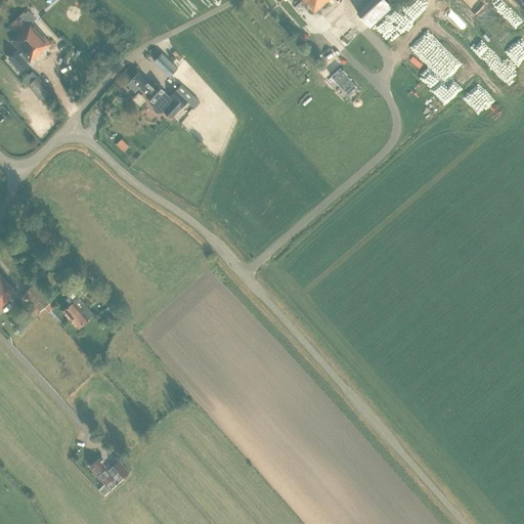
[(328,0),(302,0),(314,12),(328,0)]
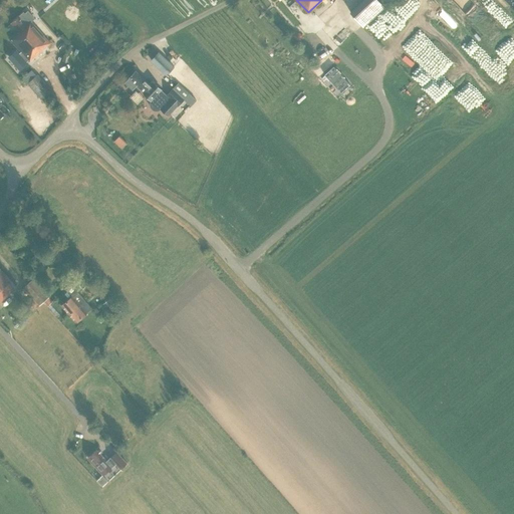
[(383,9),(374,0),(366,0),(350,15),(363,28),(383,9)]
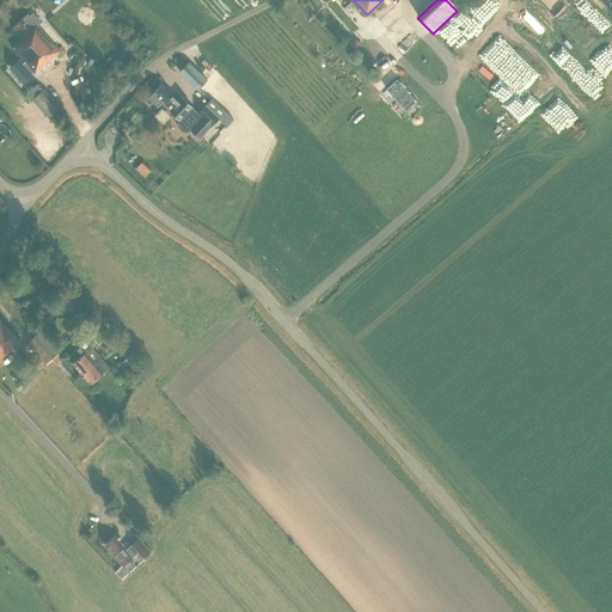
[(19,61),(11,68),(24,83),(32,75),(31,74),(34,72),(35,73),(60,50),(28,16),(13,28),(23,38),(20,41),(20,42),(13,49),(25,62),(22,63),(19,61)]
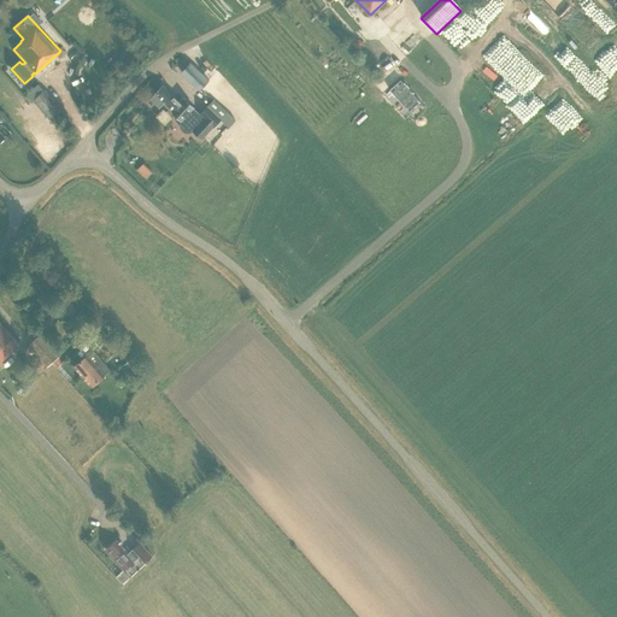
[(412,29),(406,36),(415,43),(421,36),(412,29)]
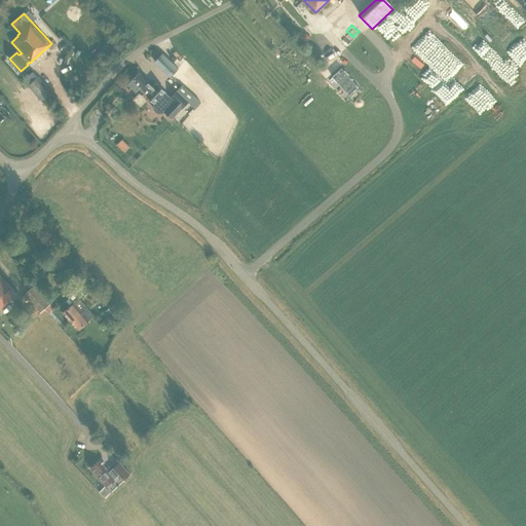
[(178,68),(161,52),(153,62),(170,77),(178,68)]
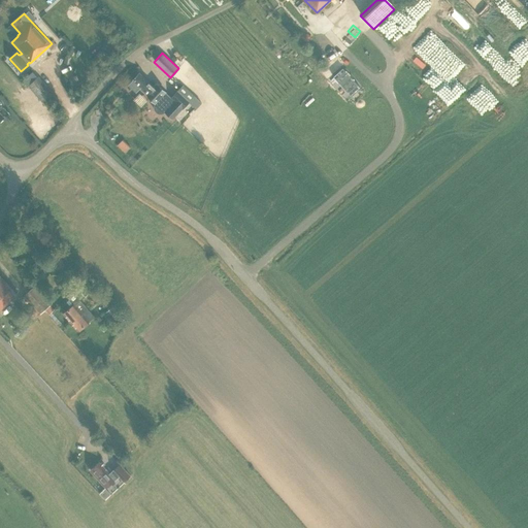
[(359,88),(342,69),(333,77),(350,96),(359,88)]
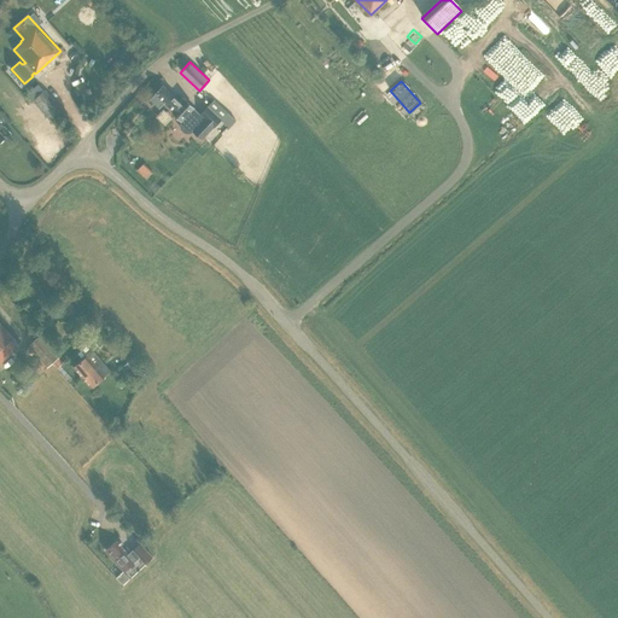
[(214,100),(208,106),(200,114),(182,97),(179,100),(163,86),(155,94),(156,94),(151,99),(159,108),(163,103),(174,111),(173,112),(181,121),(181,120),(182,121),(181,123),(180,126),(181,129),(182,132),(185,133),(188,133),(191,133),(193,132),(202,139),(214,127),(227,112),(214,100)]
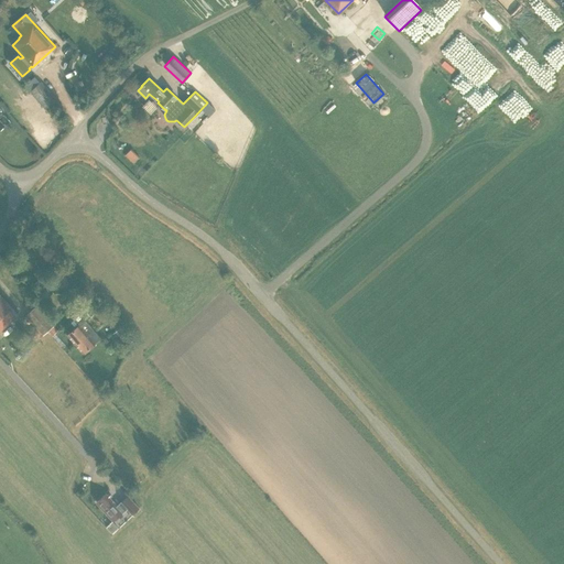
[(41,80),(29,91),(45,109),(57,99),(41,80)]
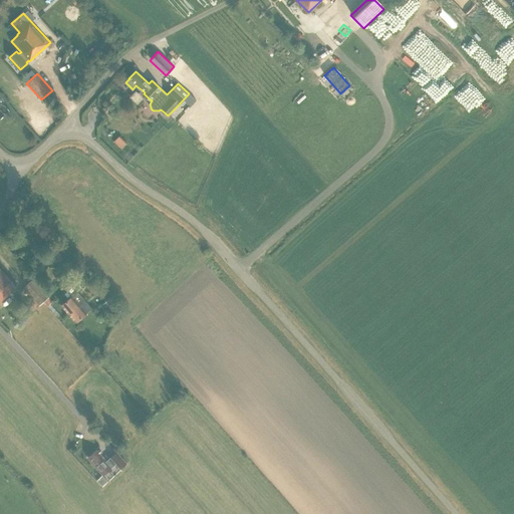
[(507,93),(513,87),(513,77),(512,75),(501,85),(507,93)]
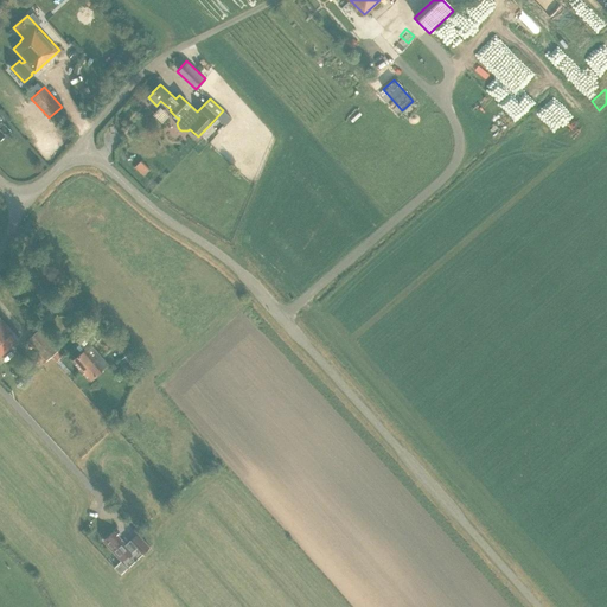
[(151,114),(160,122),(167,114),(158,106),(151,114)]
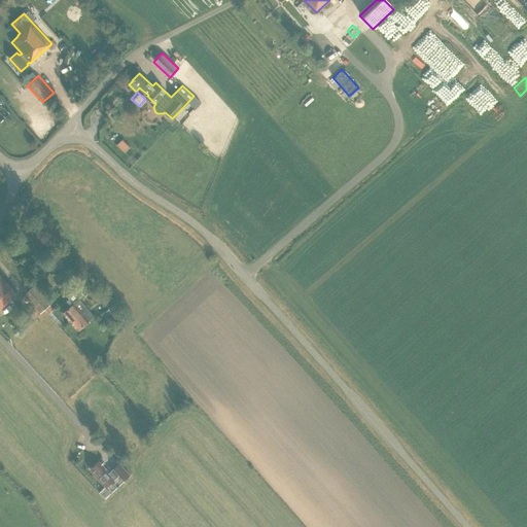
[(0,307),(15,292),(1,276),(0,277),(0,307)]
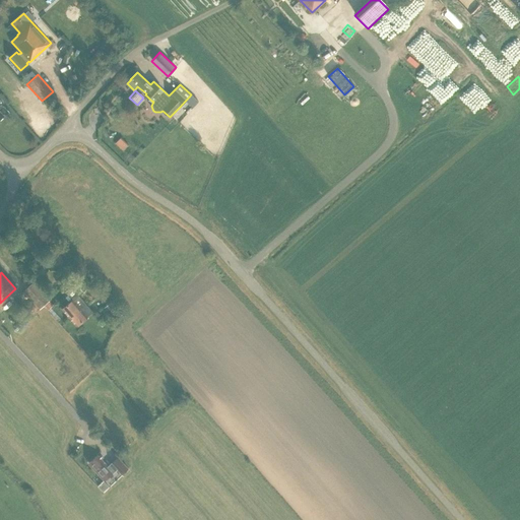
[(69,317),(85,303),(79,296),(87,287),(77,275),(69,282),(73,286),(62,296),(68,303),(62,308),(69,317)]
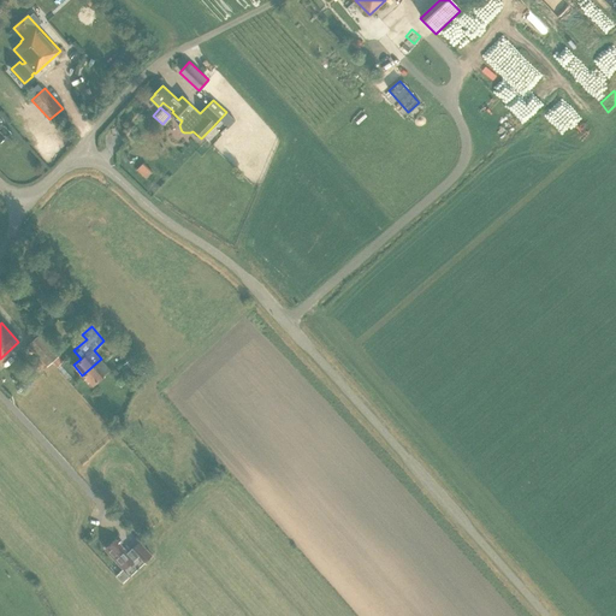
[(144,369),(132,355),(123,365),(135,378),(144,369)]
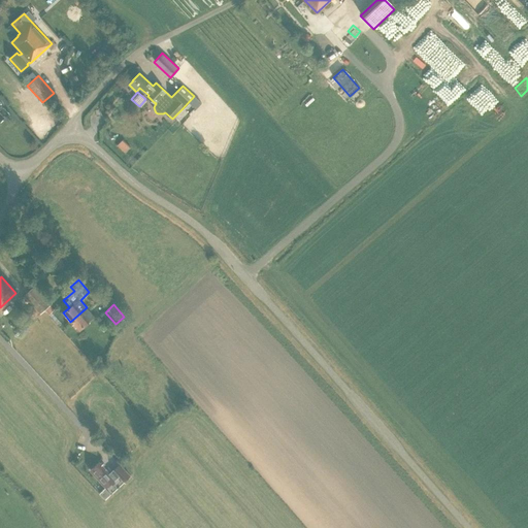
[(70,322),(78,330),(89,321),(94,316),(87,307),(70,322)]
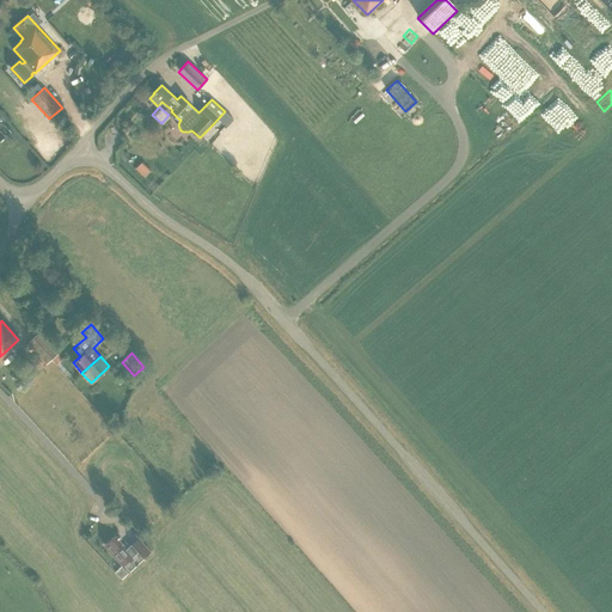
[(121,475),(116,479),(124,489),(129,484),(121,475)]
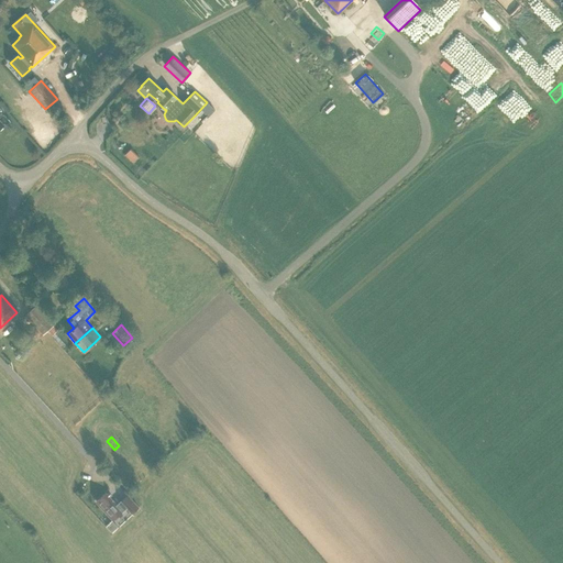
[(123,511),(106,493),(97,501),(113,520),(123,511)]
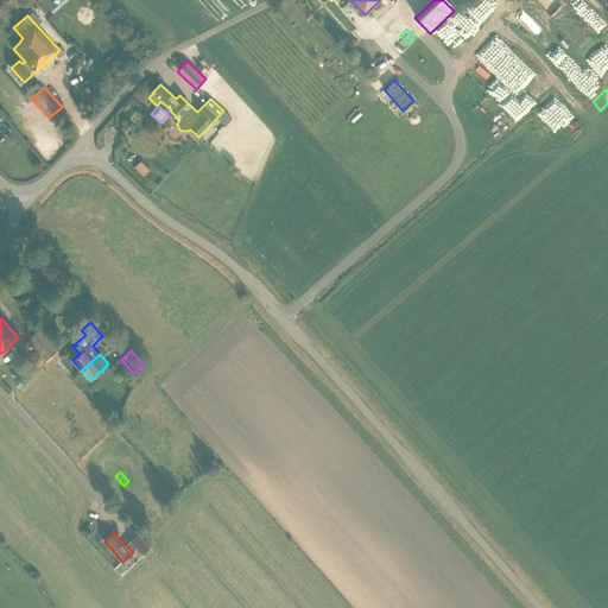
[(143,555),(150,548),(138,534),(131,542),(143,555)]
